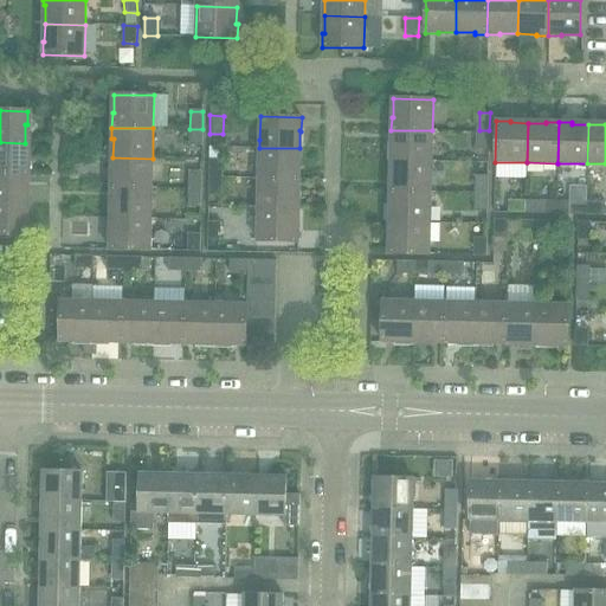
[(202,129),(189,129),(189,146),(201,147),(202,129)]
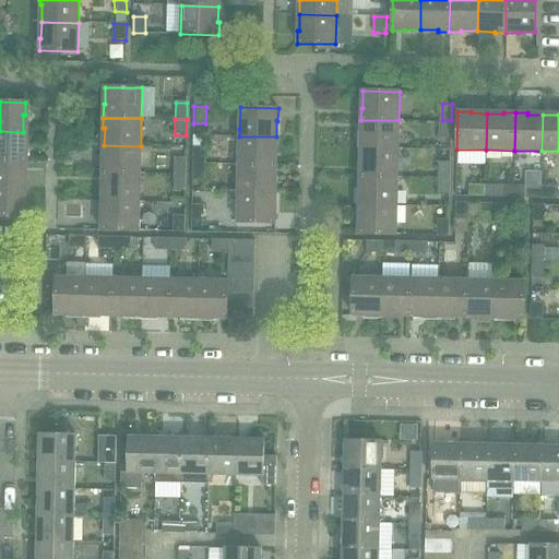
[(399,120),(360,120),(360,131),(361,131),(361,149),(399,149),(399,120)]
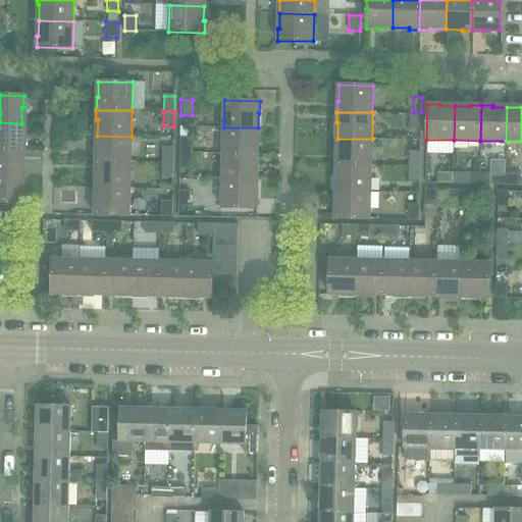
[(421,112),(413,112),(412,128),(421,128),(421,112)]
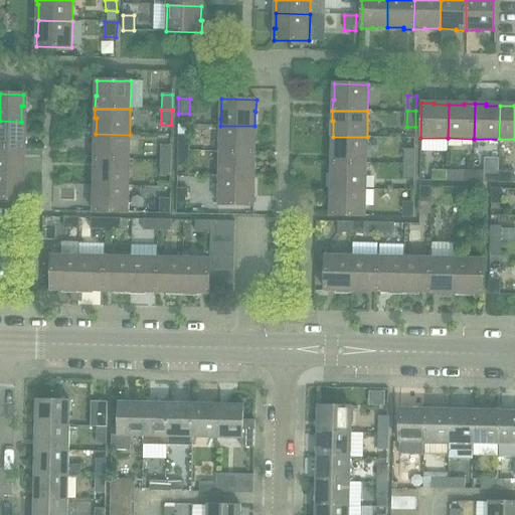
[(21,122),(0,121),(0,147),(22,148),(22,137),(21,136),(21,122)]
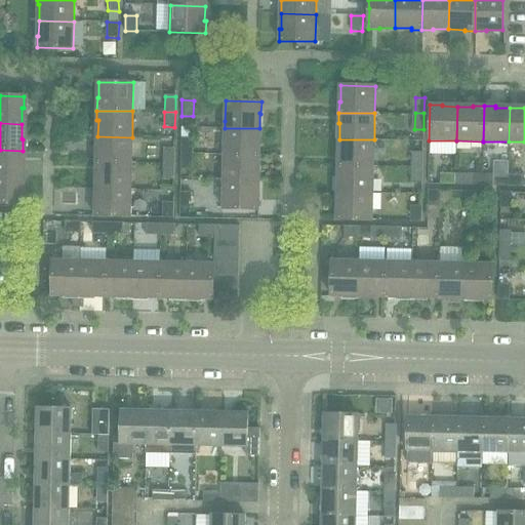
[(182,127),(182,153),(193,153),(193,127),(182,127)]
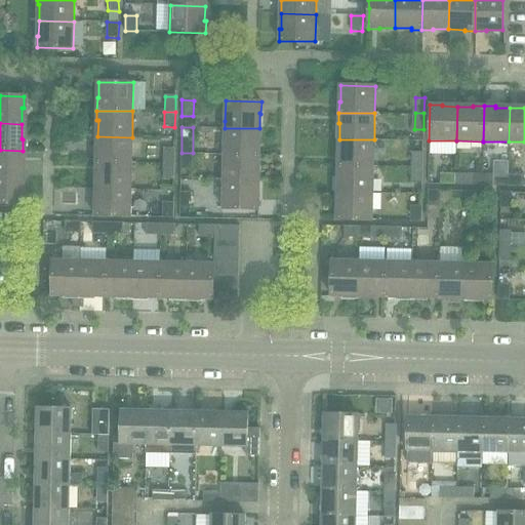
[(259,128),(225,128),(224,154),(260,155),(260,145),(258,145),(259,128)]
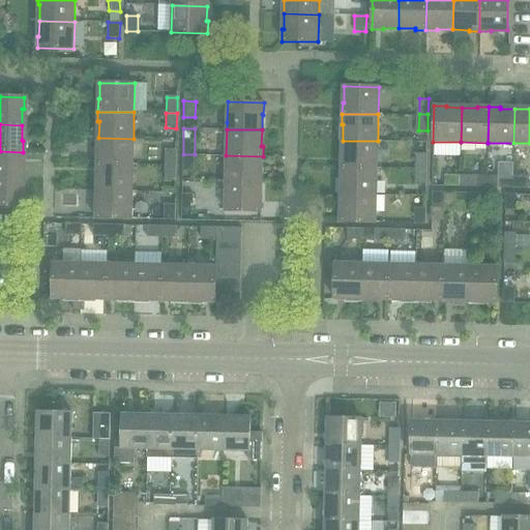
[(134,139),(98,138),(98,152),(97,152),(96,166),(133,166),(134,139)]
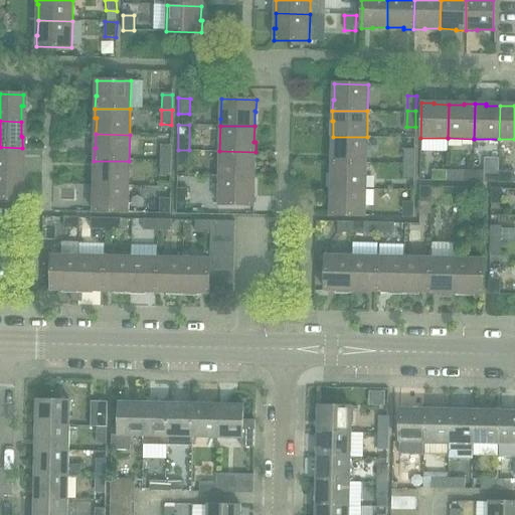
[(367,137),(333,137),(333,152),(331,152),(331,162),(366,164),(367,137)]
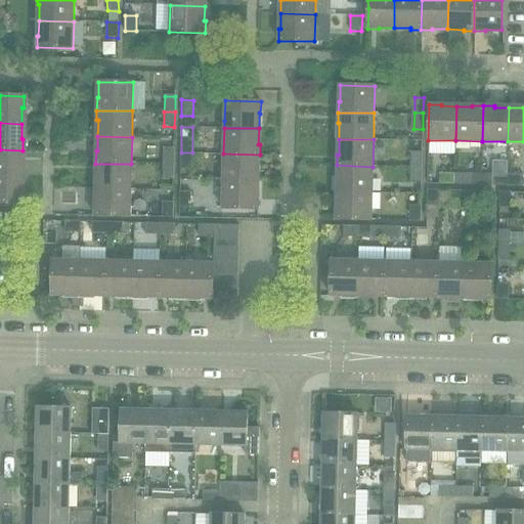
[(162,148),(162,165),(173,165),(174,148),(162,148)]
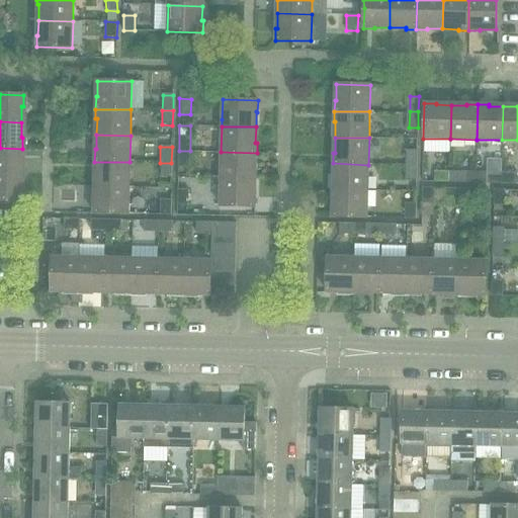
[(22,149),(0,148),(0,173),(20,174),(20,159),(21,159),(22,149)]
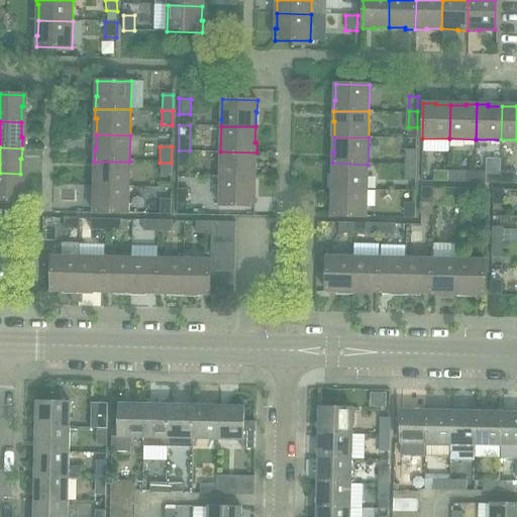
[(406,149),(405,165),(416,165),(417,149),(406,149)]
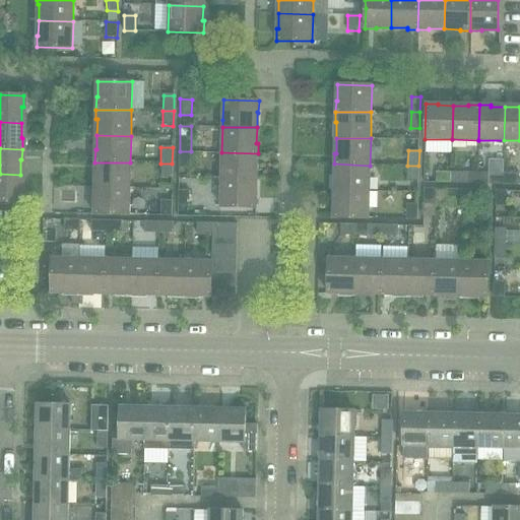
[(191,151),(180,151),(180,168),(191,168),(191,151)]
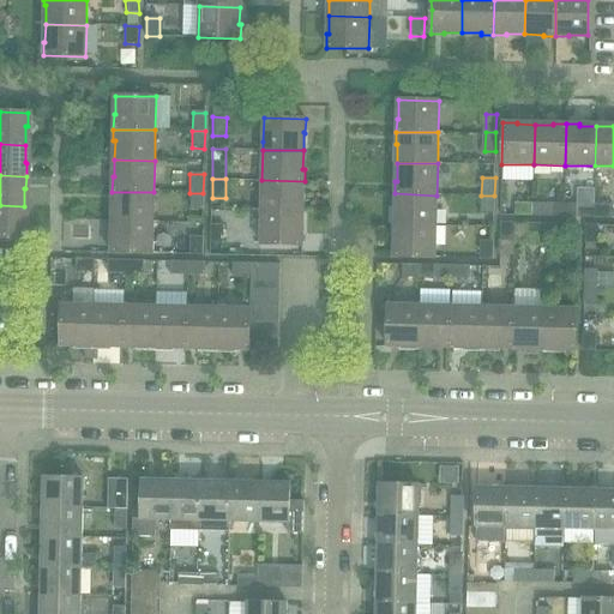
[(305,181),(262,180),(262,211),(302,212),(302,196),(304,196),(305,181)]
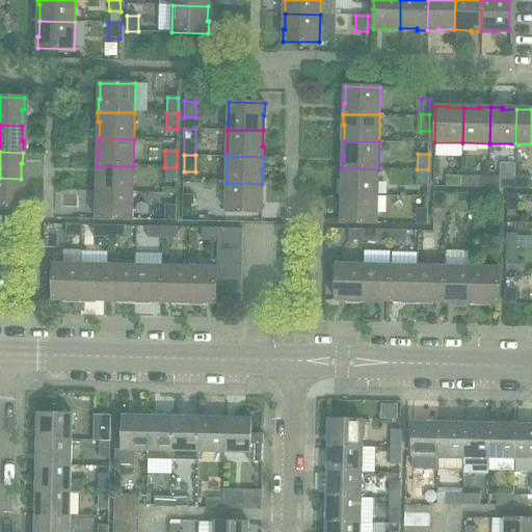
[(133,166),(97,166),(97,176),(99,176),(98,192),(133,193),(133,166)]
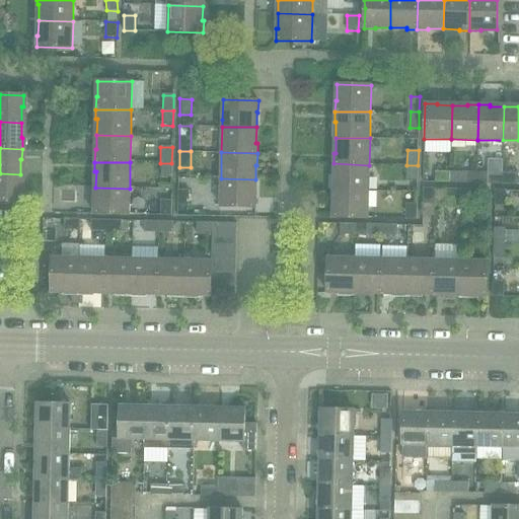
[(171,163),(160,163),(160,177),(171,177),(171,163)]
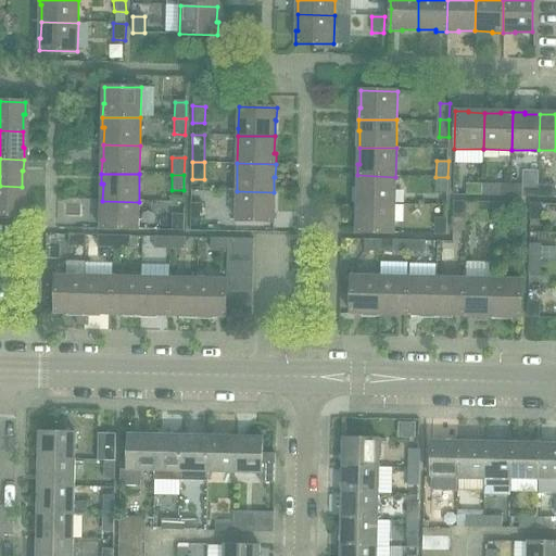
[(395,177),(357,175),(357,187),(358,187),(358,204),(395,205),(395,177)]
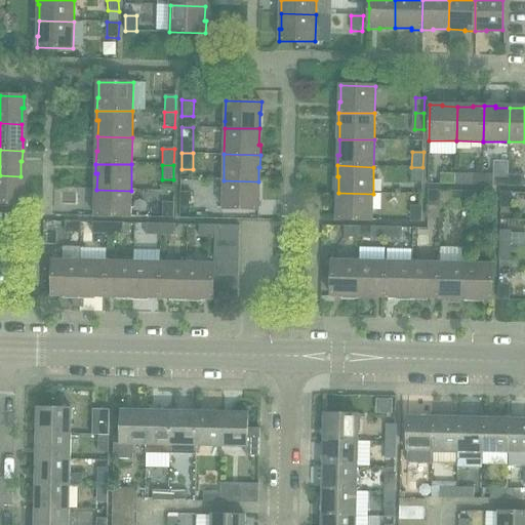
[(422,167),(411,167),(411,183),(422,183),(422,167)]
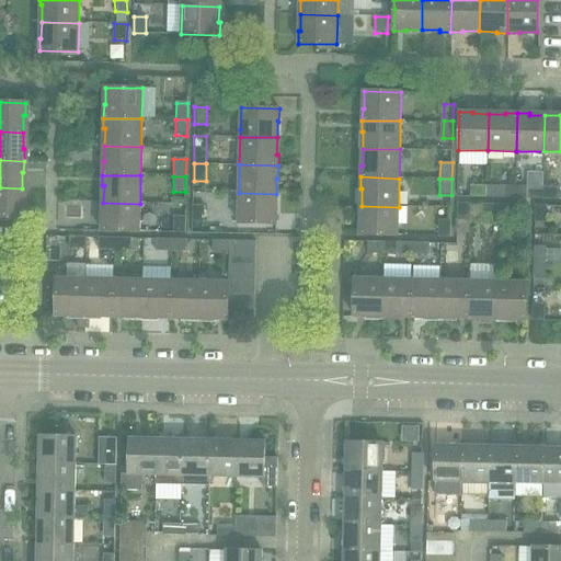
[(471,185),(471,197),(488,197),(488,185),(471,185)]
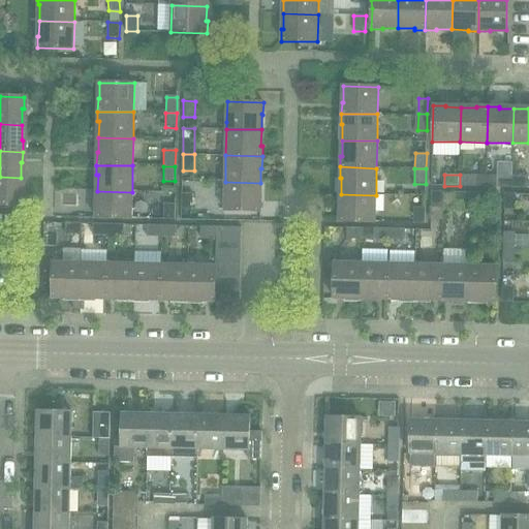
[(475,176),(460,175),(460,186),(475,187),(475,176)]
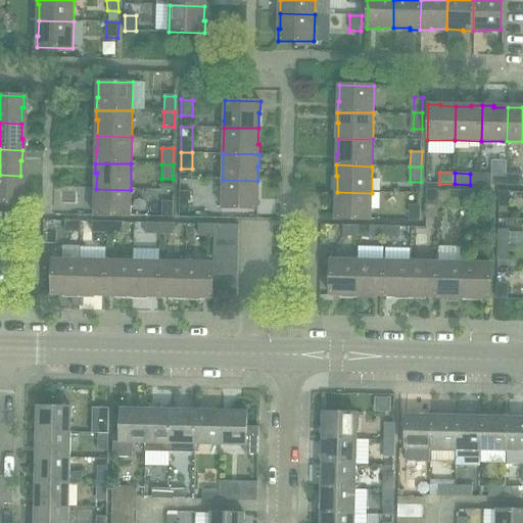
[(508,174),(492,174),(491,185),(507,186),(508,174)]
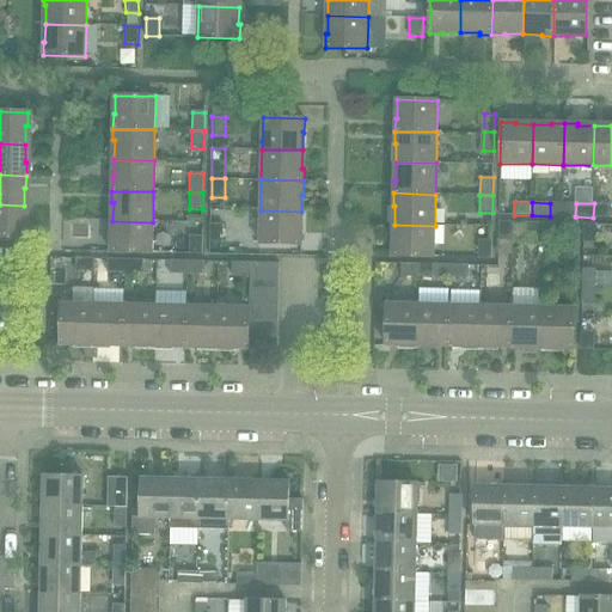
[(611,204),(594,203),(593,218),(611,218),(611,204)]
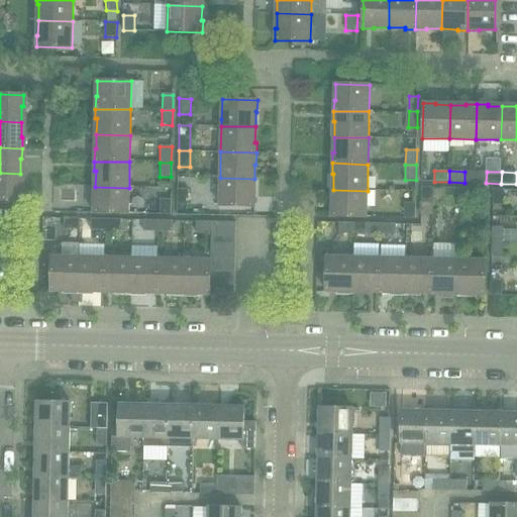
[(20,174),(0,173),(0,200),(21,201),(21,190),(20,189),(20,174)]
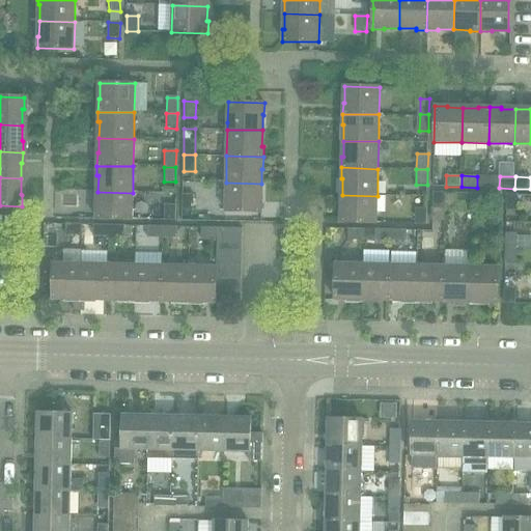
[(261,184),(226,183),(225,212),(261,213),(261,200),(260,200),(261,184)]
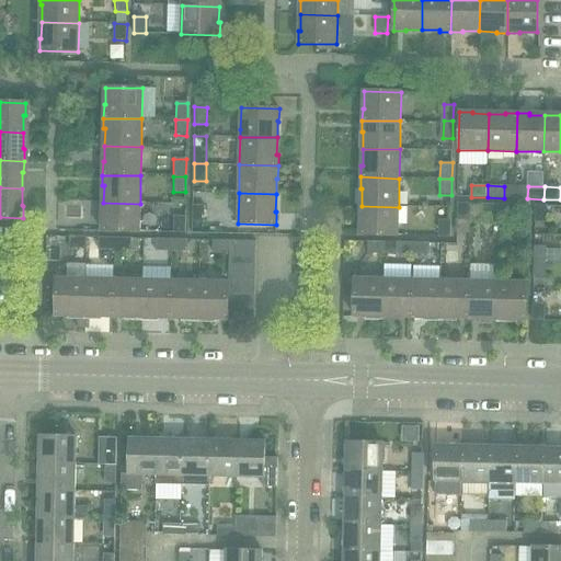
[(140,204),(103,203),(103,218),(102,218),(101,231),(123,231),(139,232),(140,204)]
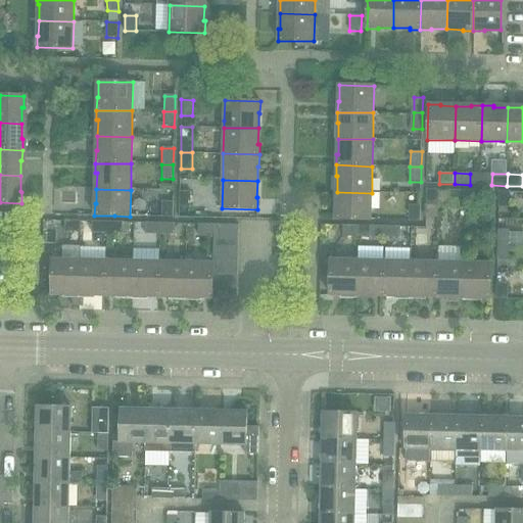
[(438,205),(438,190),(427,190),(427,205),(438,205)]
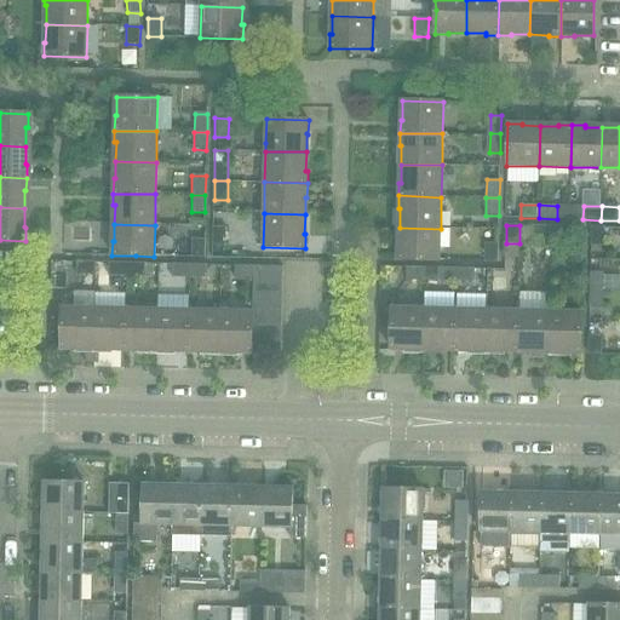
[(533,239),(552,240),(552,227),(534,225),(533,239)]
